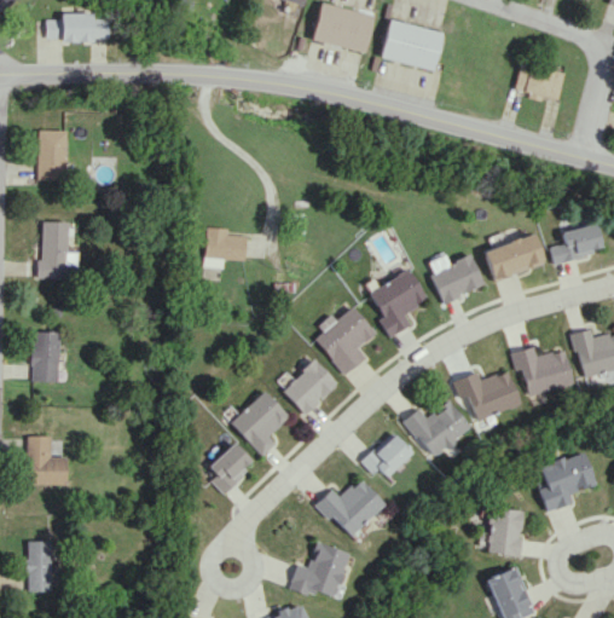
[(0,0),(0,9),(5,13),(15,0),(0,0)]
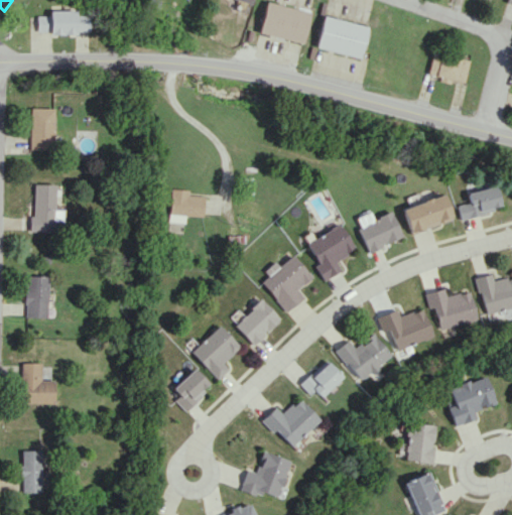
[(270,2),(262,32),(304,43),(312,13),(270,2)]
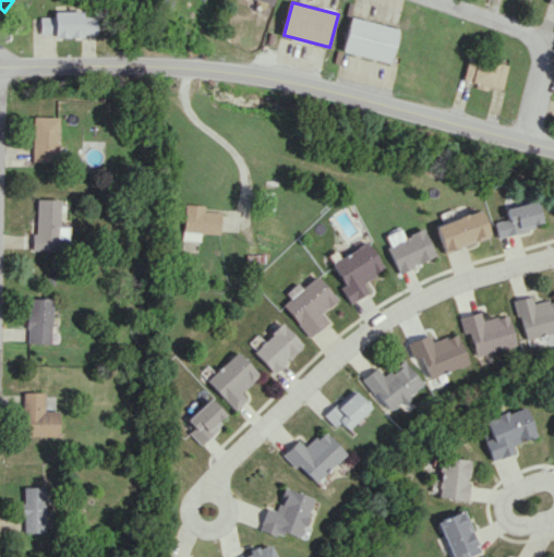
[(84,12),(56,12),(56,17),(41,17),(41,35),(56,35),(56,37),(98,36),(98,16),(84,16),(84,12)]
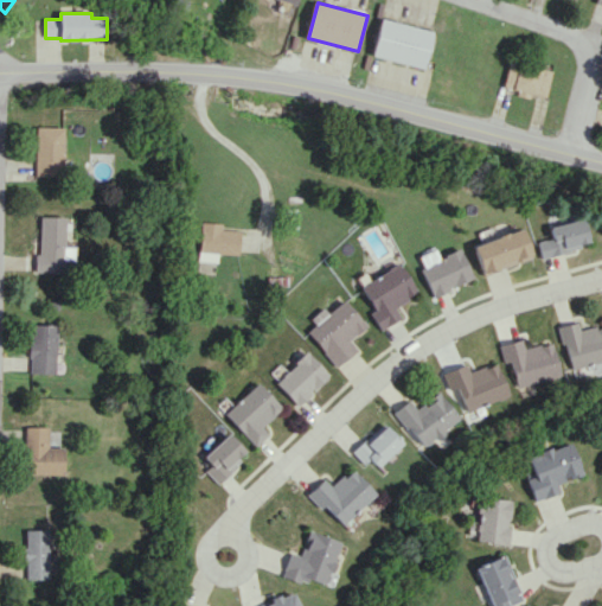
[(385,20),(376,56),(427,69),(436,33),(385,20)]
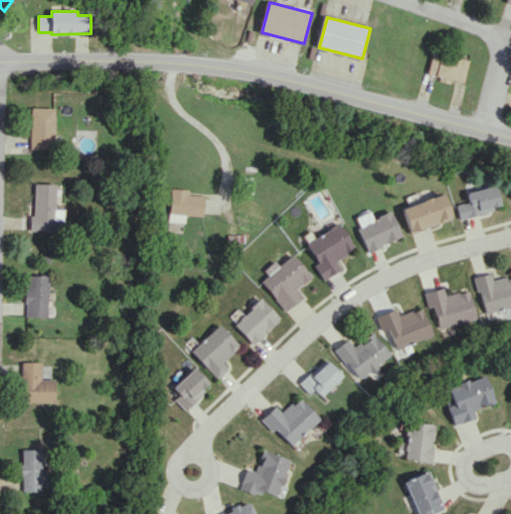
[(466,82),(471,60),(435,52),(430,75),(466,82)]
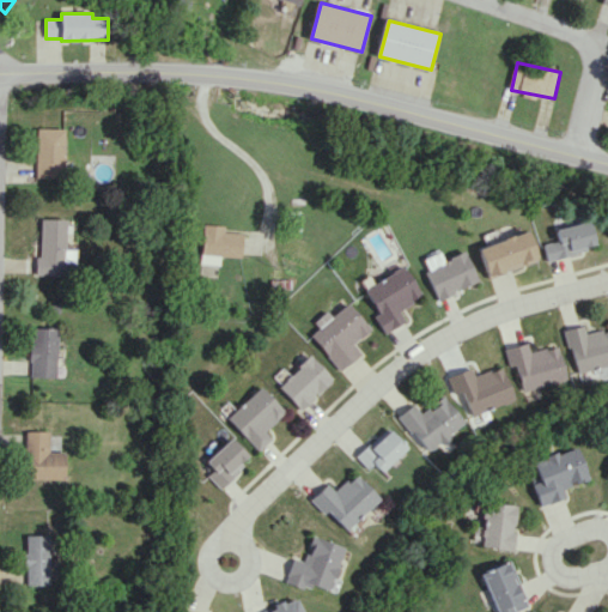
[(38,180),(67,179),(67,129),(38,129),(38,180)]
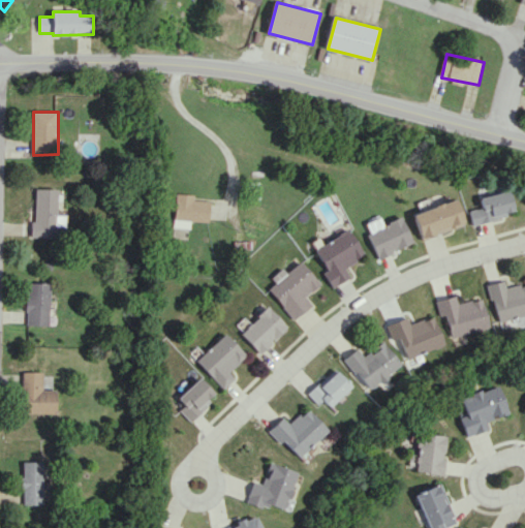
[(58,190),(37,189),(36,222),(32,222),(32,238),(57,239),(58,190)]
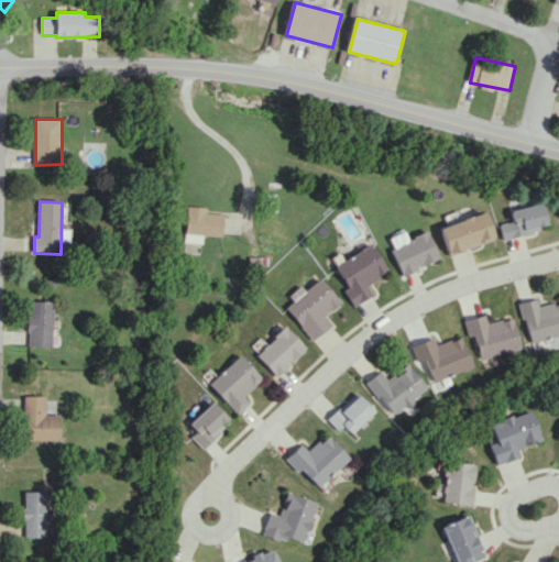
[(504,240),(549,228),(543,202),(512,211),(514,221),(501,226),(504,240)]
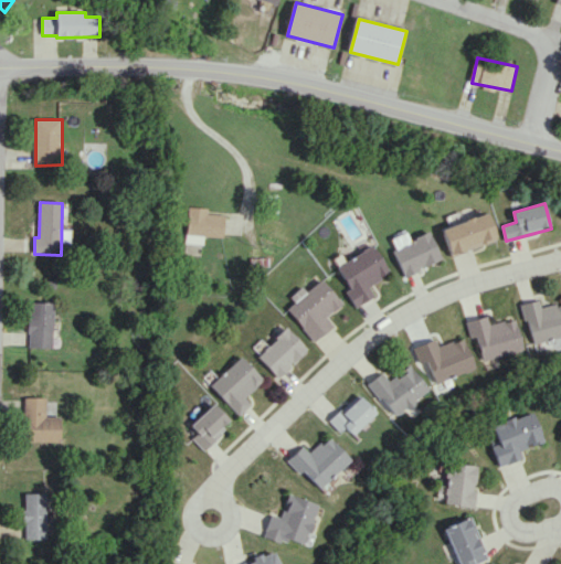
[(205,245),(205,237),(225,237),(226,215),(209,215),(209,209),(190,208),(188,244),(205,245)]
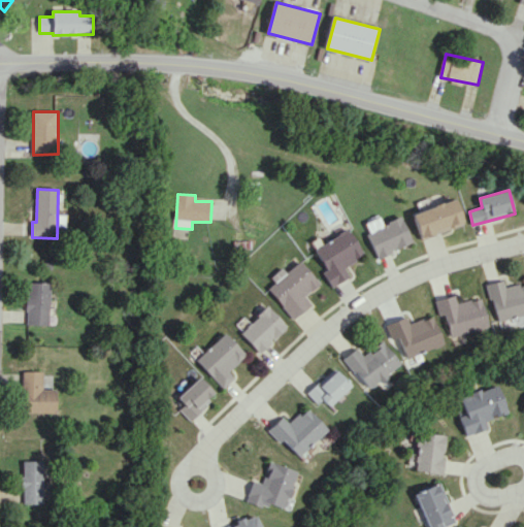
[(414,212),(422,239),(464,226),(456,200),(414,212)]
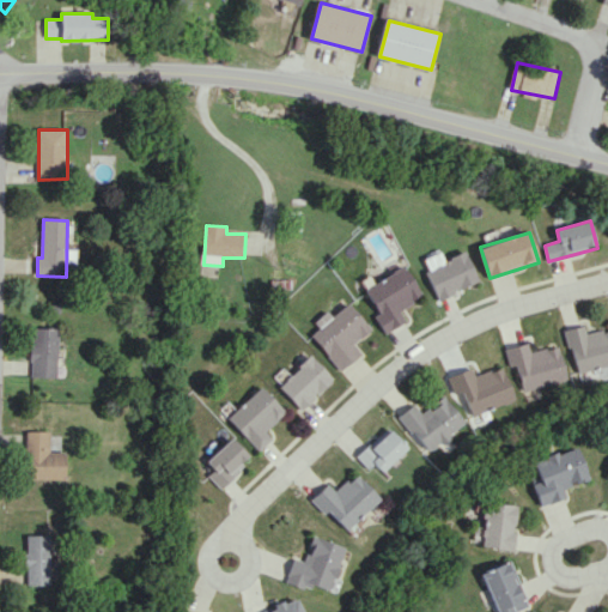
[(424,260),(441,300),(481,283),(468,252),(447,261),(443,253),(424,260)]
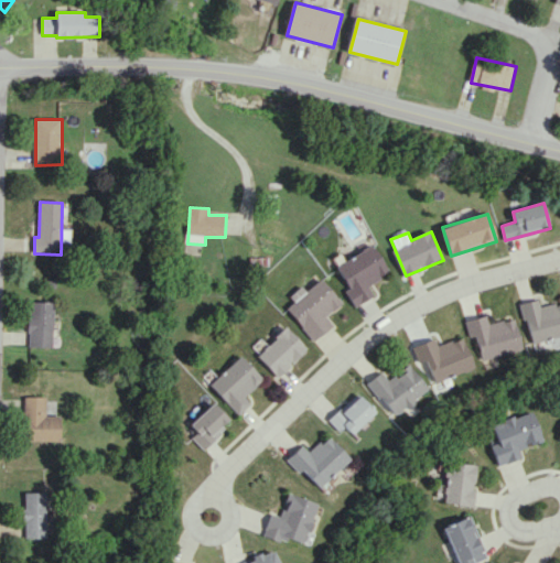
[(369,285),(391,273),(376,246),(338,266),(352,290),(348,292),(356,307),(376,296),(369,285)]
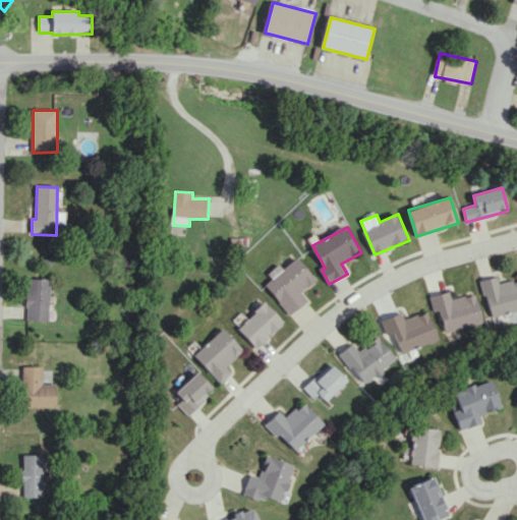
[(309,301),(302,293),(318,281),(299,257),(285,270),(281,266),(270,275),(274,279),(267,285),(291,315),(309,301)]
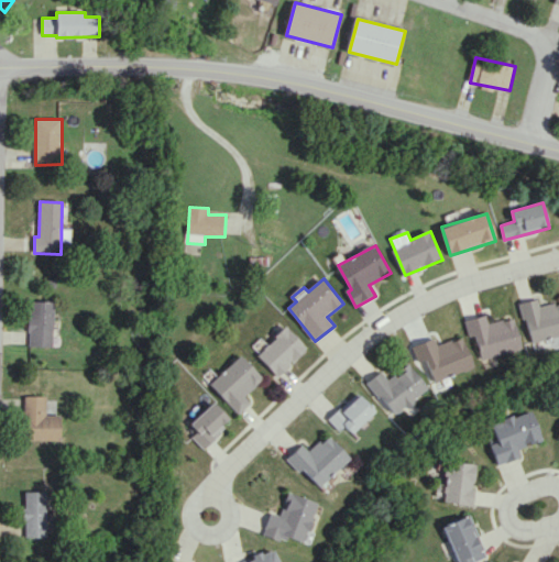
[(522,304),(532,345),(558,338),(558,302),(540,308),(538,299),(522,304)]
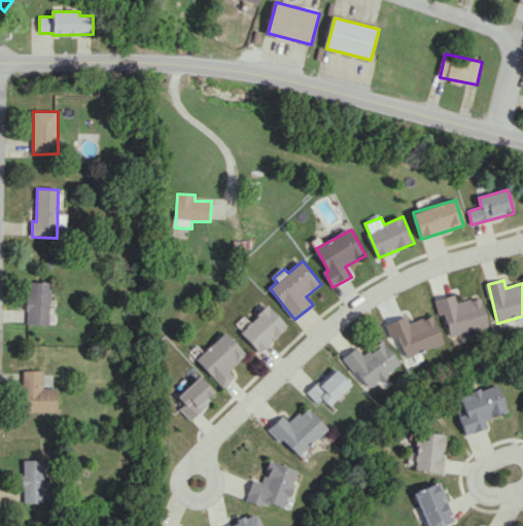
[(27,324),(49,325),(50,283),(28,283),(27,324)]
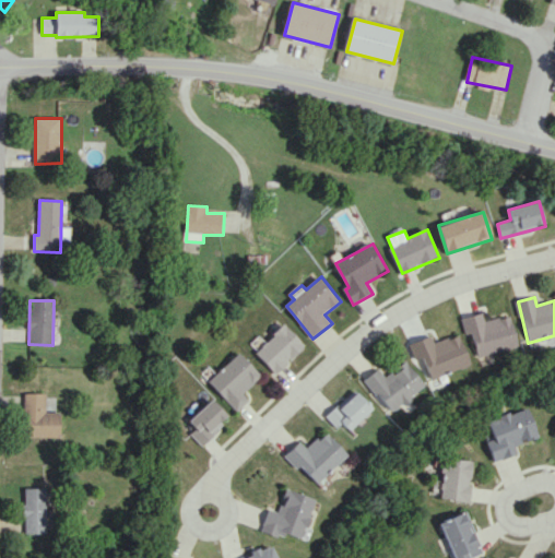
[(479,357),(519,348),(511,316),(485,321),(484,313),(463,318),(467,335),(473,333),(479,357)]
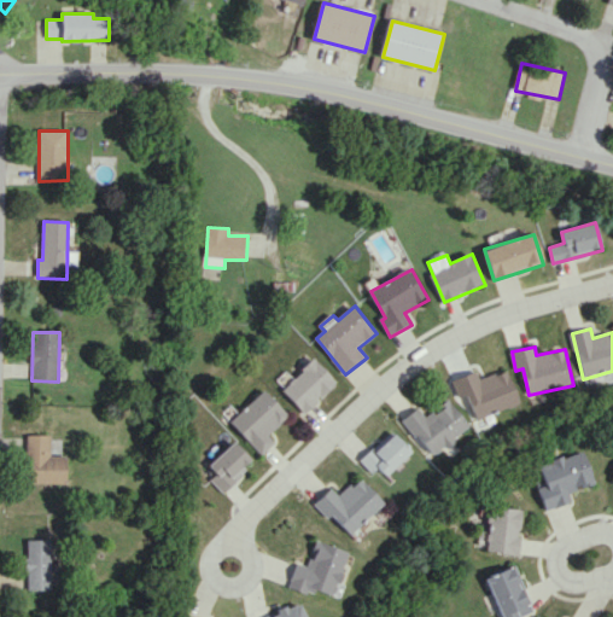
[(338,384),(316,360),(284,390),(305,413),(338,384)]
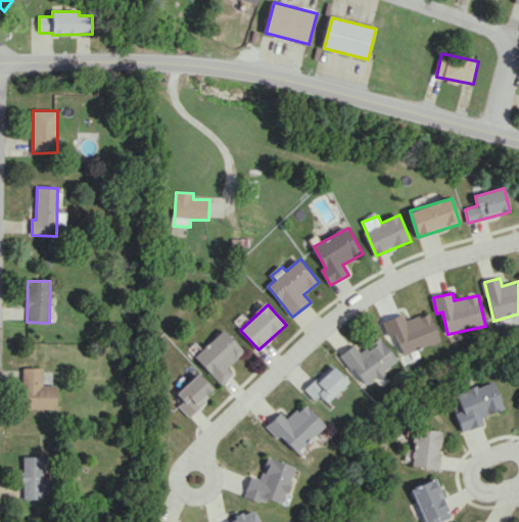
[(441,341),(430,313),(407,321),(404,314),(383,322),(389,338),(395,335),(403,356),(441,341)]
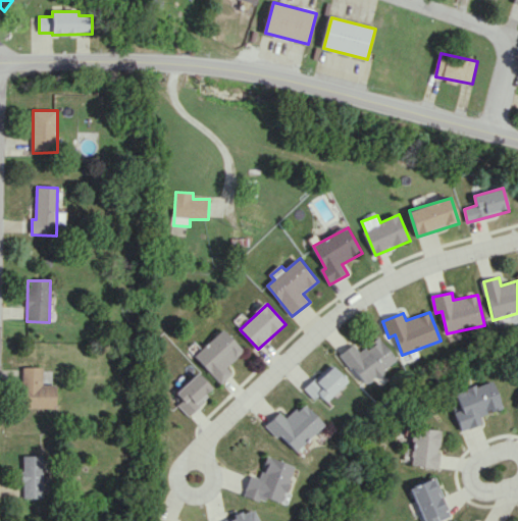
[(245,352),(224,329),(197,356),(223,384),(235,374),(228,367),(245,352)]
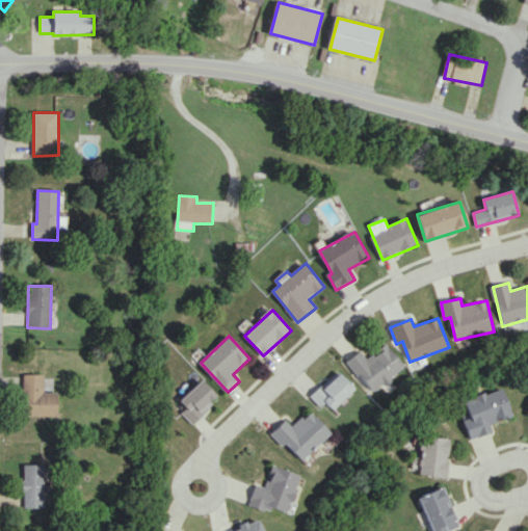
[(361,351),(347,361),(373,394),(405,369),(387,345),(368,360),(361,351)]
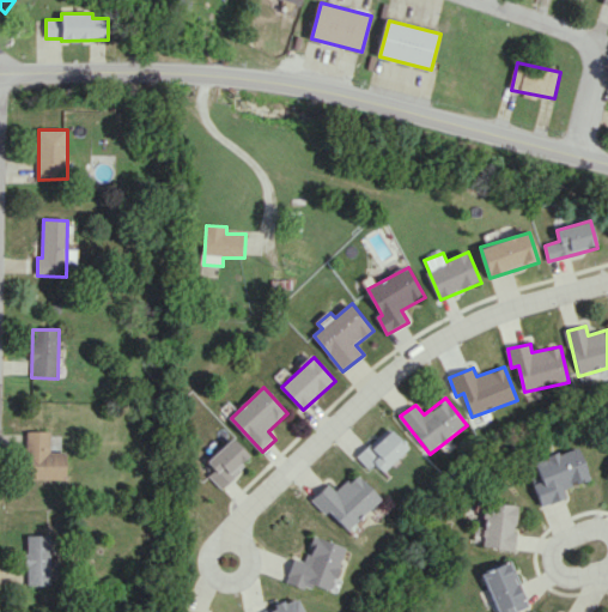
[(360,455),(380,476),(408,448),(389,428),(360,455)]
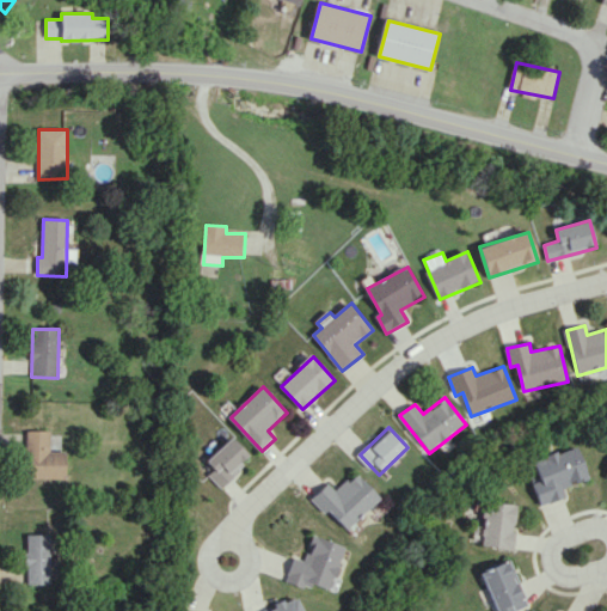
[(67,478),(67,452),(50,452),(50,431),(26,432),(28,480),(67,478)]
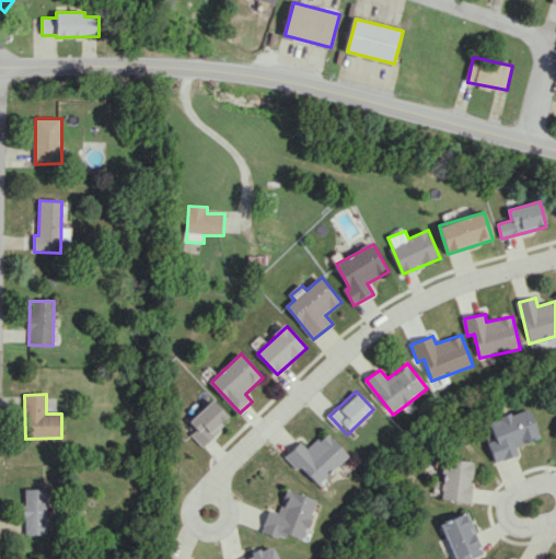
[(190,422),(198,430),(193,435),(204,446),(231,419),(213,400),(190,422)]
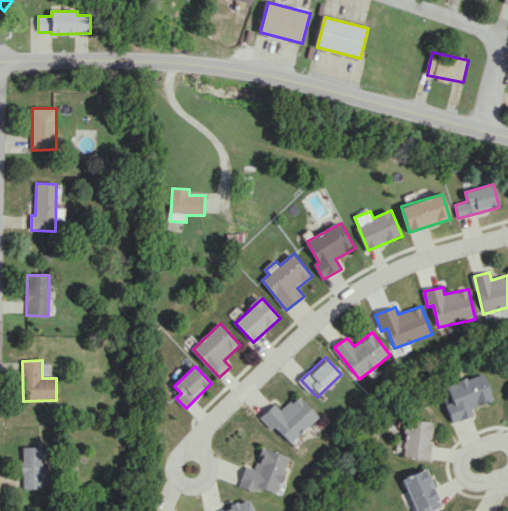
[(452,423),(474,416),(471,408),(493,401),(483,373),(447,386),(452,402),(446,404),(452,423)]
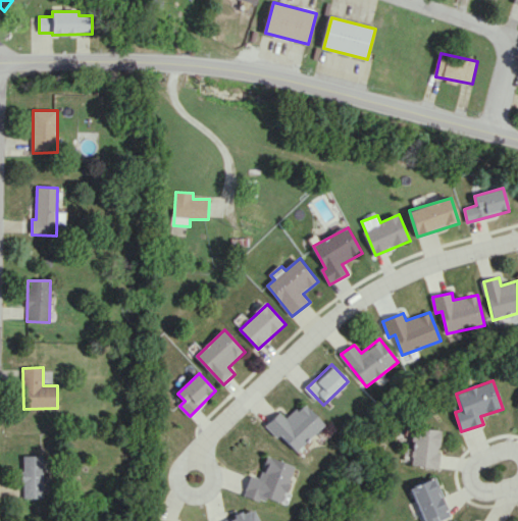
[(280,412),(268,424),(295,454),(325,425),(305,403),(288,419),(280,412)]
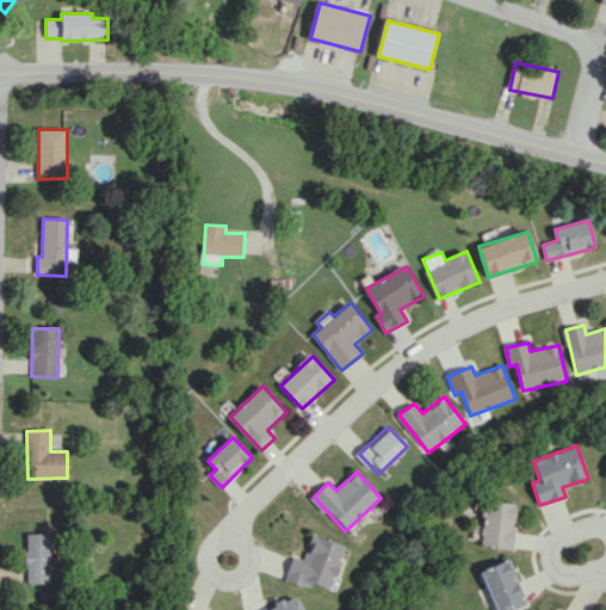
[(517,504),(484,501),(480,546),(512,549),(517,504)]
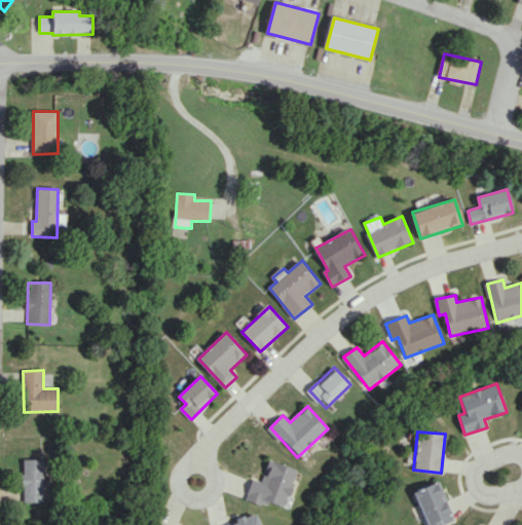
[(24,502),(43,502),(44,460),(24,459),(24,502)]
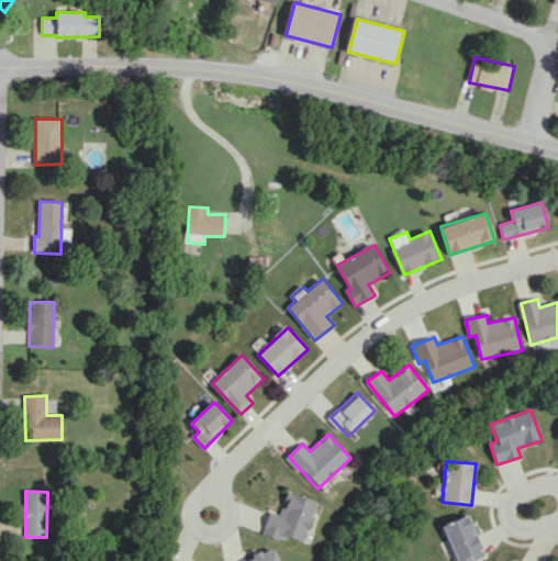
[(320,503),(288,492),(279,515),(270,512),(264,531),(304,546),(320,503)]
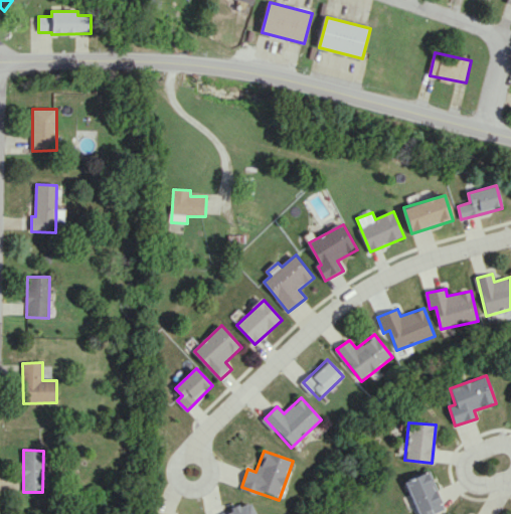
[(436,513),(447,509),(430,471),(404,482),(418,513),(436,513)]
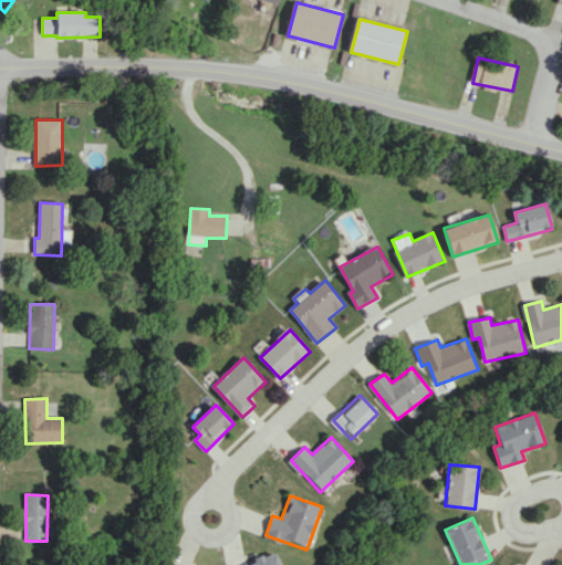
[(280,564),(274,552),(243,564),(280,564)]
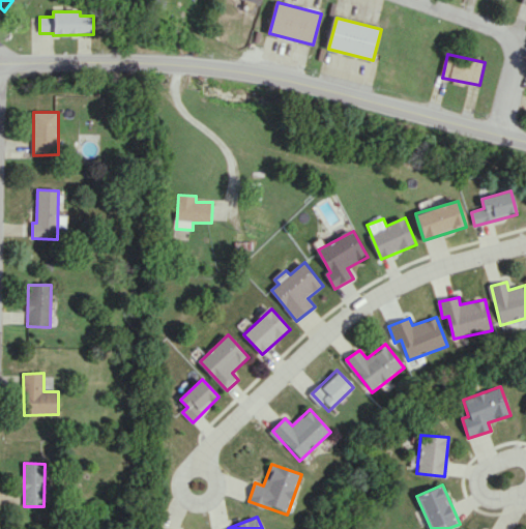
All buildings are outlined.
